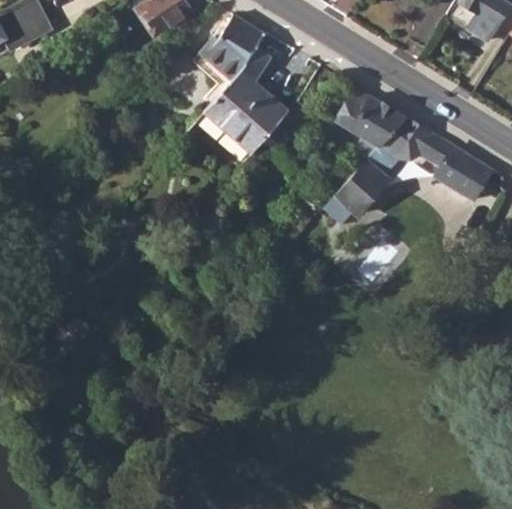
[(36,0),(27,0),(0,14),(0,41),(5,39),(11,52),(52,31),(36,0)]
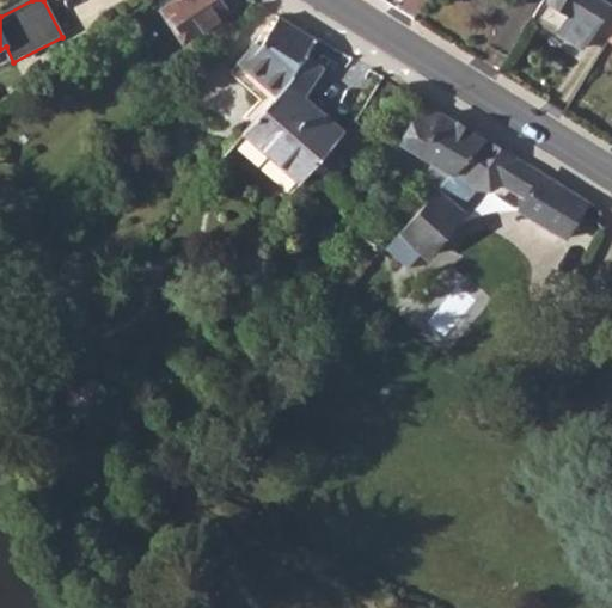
[(219,0),(179,0),(163,12),(167,18),(169,18),(178,32),(177,34),(184,44),(228,16),(219,0)]
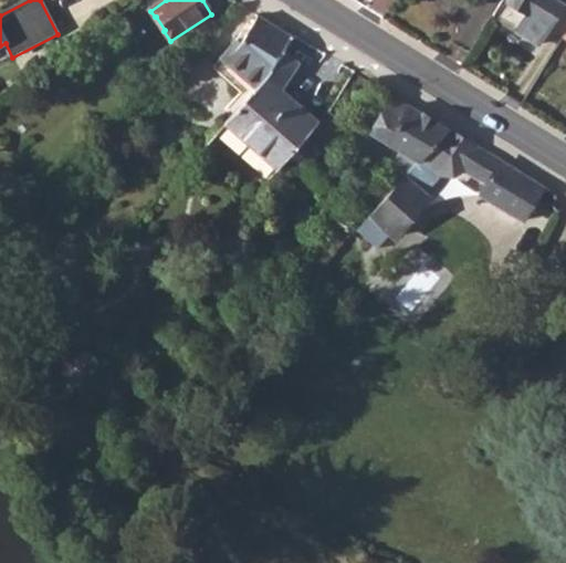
[(504,0),(493,20),(538,48),(564,7),(553,0),(504,0)]
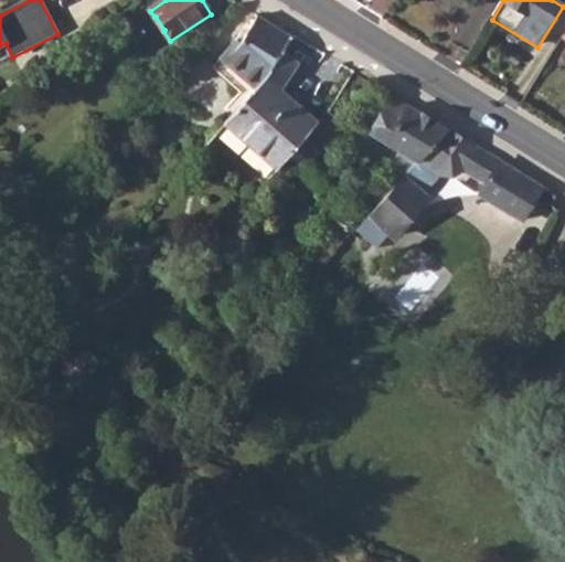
[(285,54),(294,40),(258,18),(241,45),(236,42),(212,70),(248,101),(275,71),(285,54)]
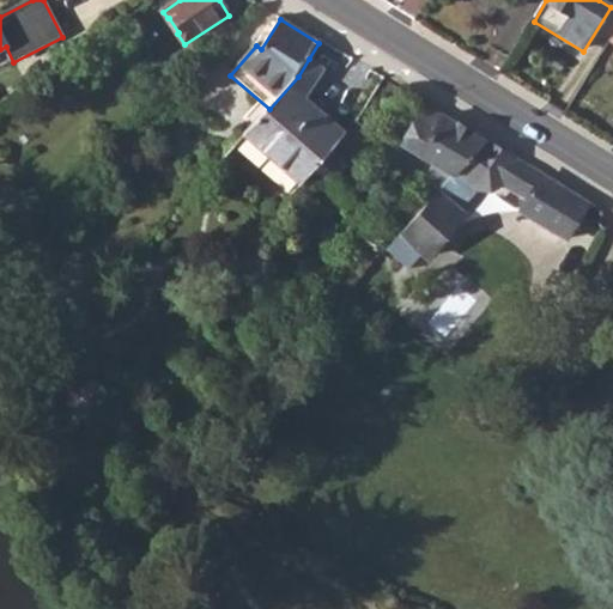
[(309,176),(346,134),(305,99),(323,71),(309,59),(298,77),(269,109),(246,136),(301,184),(309,176)]
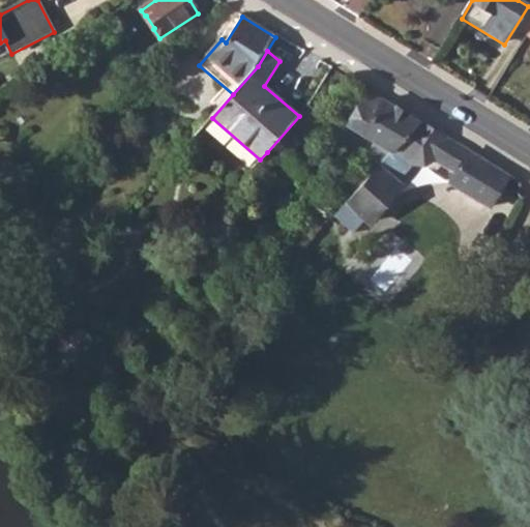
[(377,172),(420,123),(384,101),(381,107),(371,100),(366,106),(360,107),(351,122),(353,129),(377,143),(366,158),(365,166),(367,167),(377,172)]
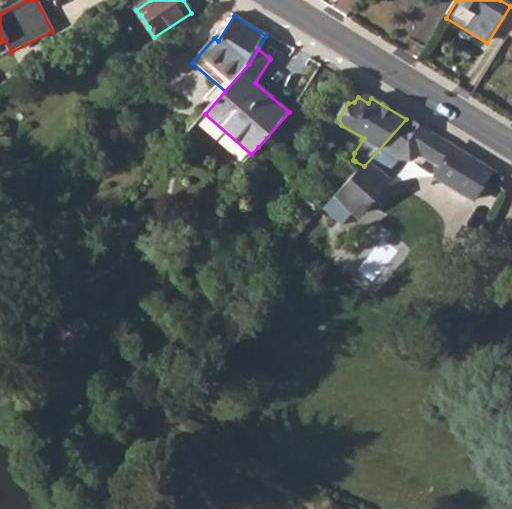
[(310,114),(298,102),(289,112),(258,147),(271,158),(310,114)]
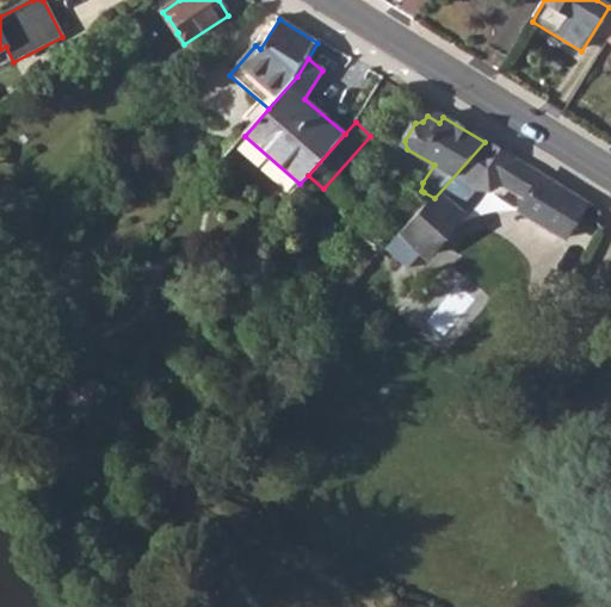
[(405,231),(401,235),(420,253),(426,258),(429,258),(464,218),(464,215),(461,211),(477,192),(500,187),(525,204),(520,210),(522,214),(566,239),(587,205),(485,142),(434,198),(405,231)]
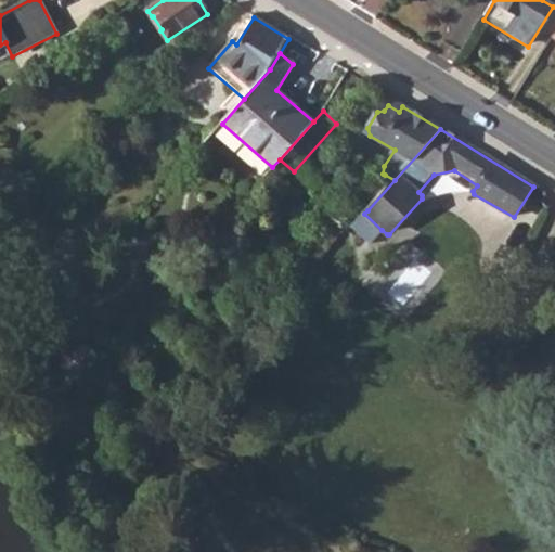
[(395,180),(385,175),(359,203),(368,210),(395,180)]
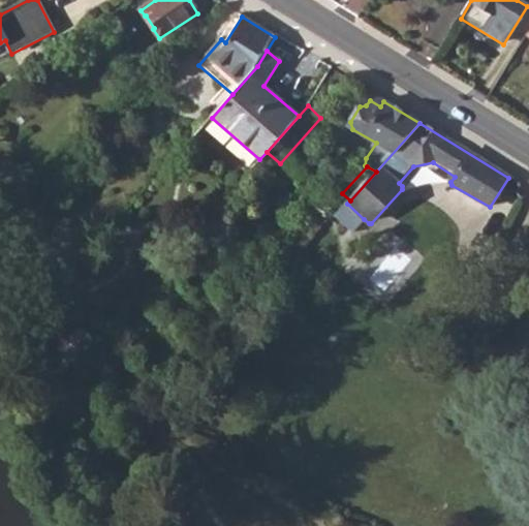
[(364,219),(347,204),(335,217),(351,234),(364,219)]
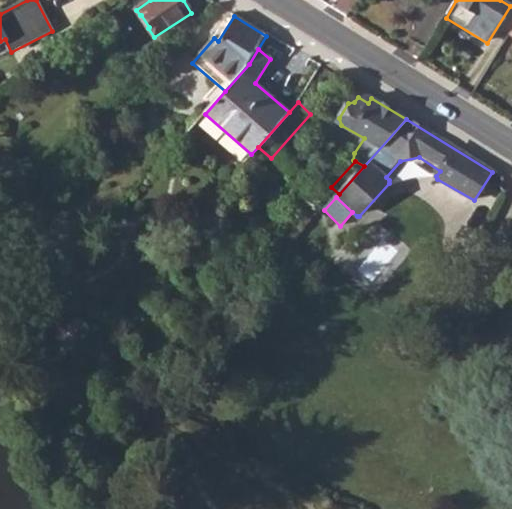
[(76,352),(93,329),(77,317),(60,340),(76,352)]
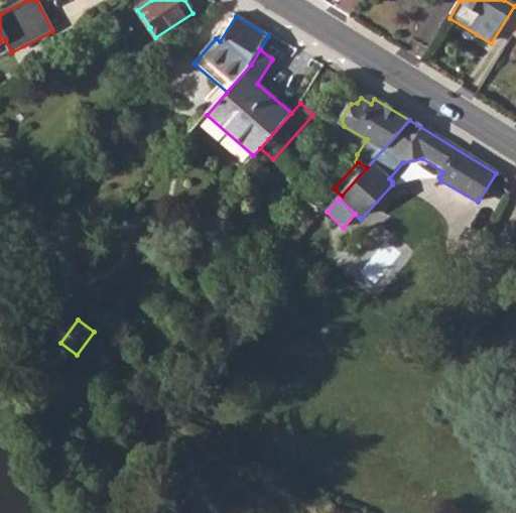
[(69,510),(72,505),(68,496),(57,495),(54,501),(58,509),(69,510)]
